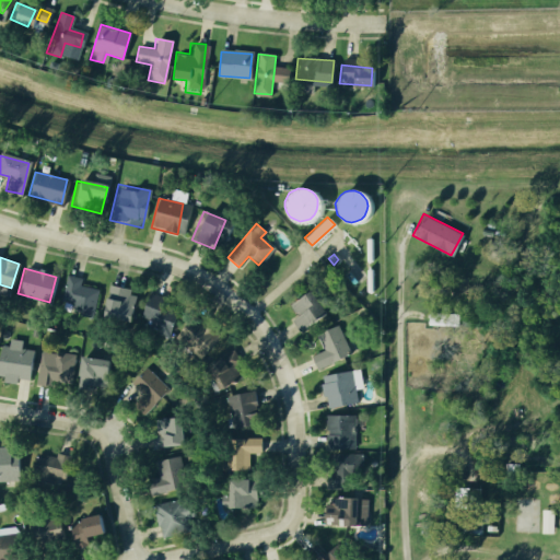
[(58,306),(91,316),(100,289),(67,279),(58,306)]
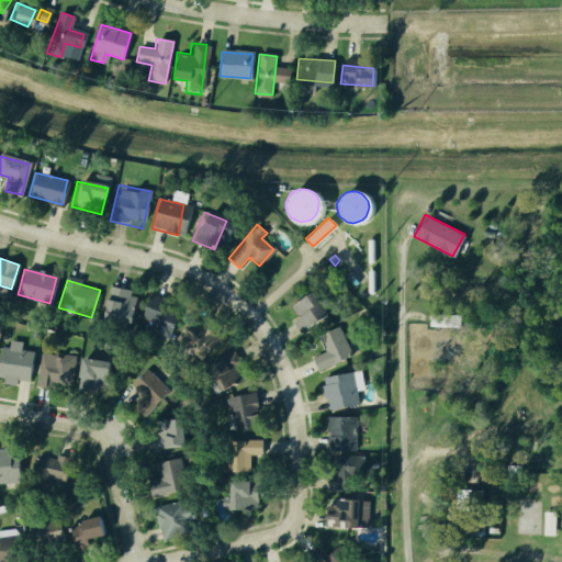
[(107,287),(99,315),(133,324),(137,306),(127,303),(130,293),(107,287)]
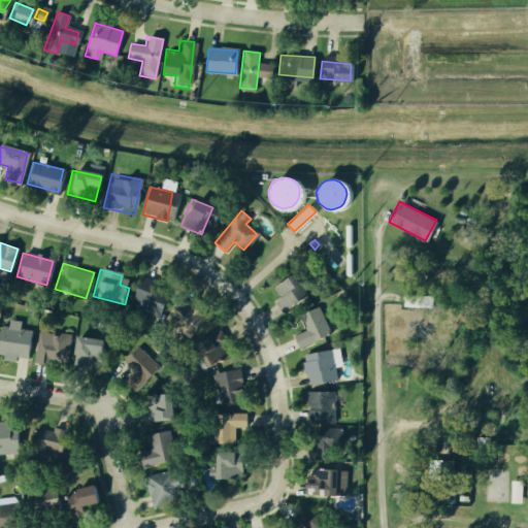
[(276,314),(305,298),(289,272),(271,285),(276,294),(267,299),(276,314)]
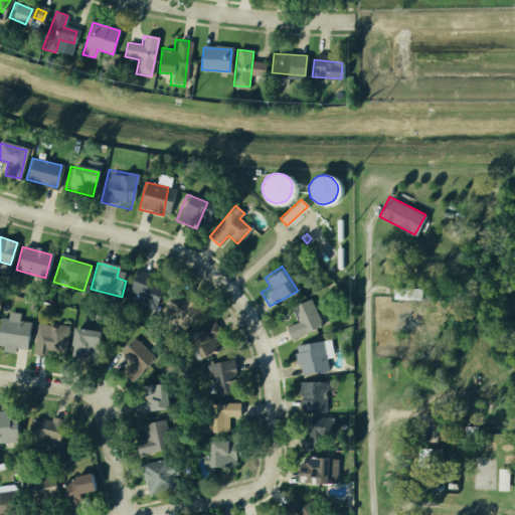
[(152,305),(127,295),(136,269),(147,273),(143,285),(157,291),(152,305)]
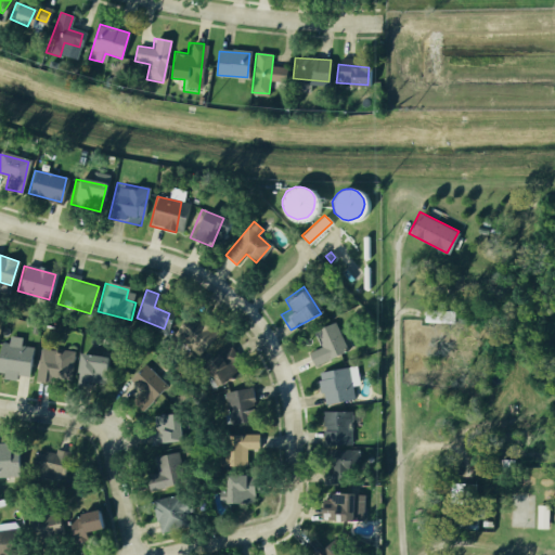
[(350,299),(345,302),(348,308),(353,305),(350,299)]
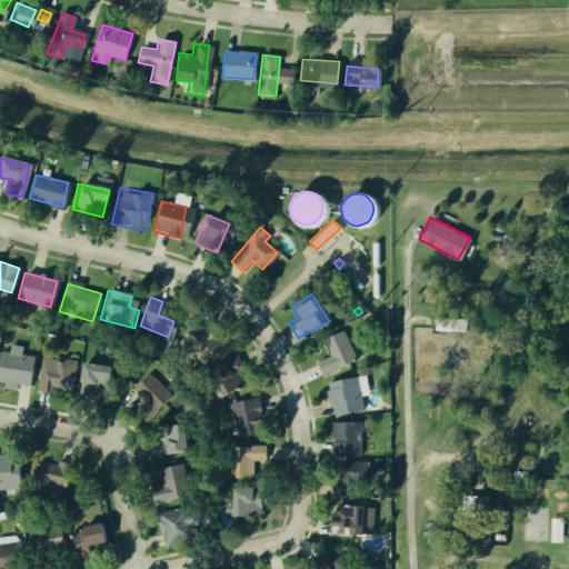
[(467,318),(436,317),(436,330),(466,331),(467,318)]
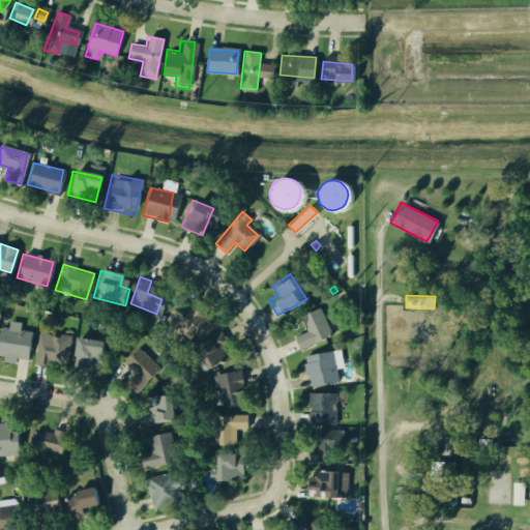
[(207,320),(189,339),(166,315),(183,297),(207,320)]
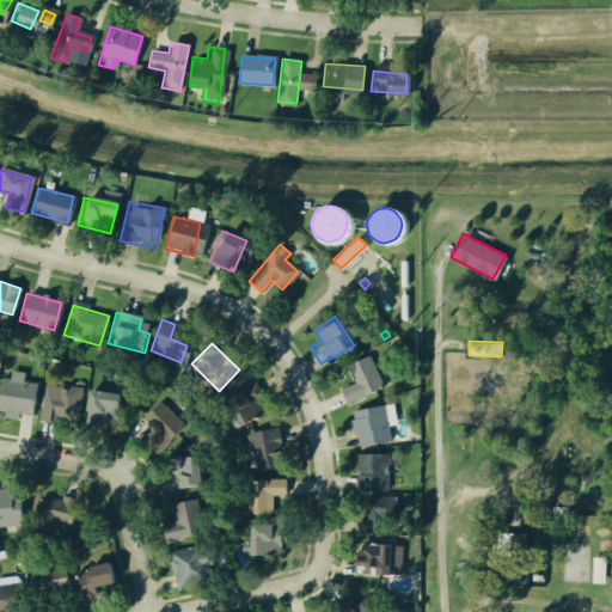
[(387,352),(379,355),(386,368),(393,365),(387,352)]
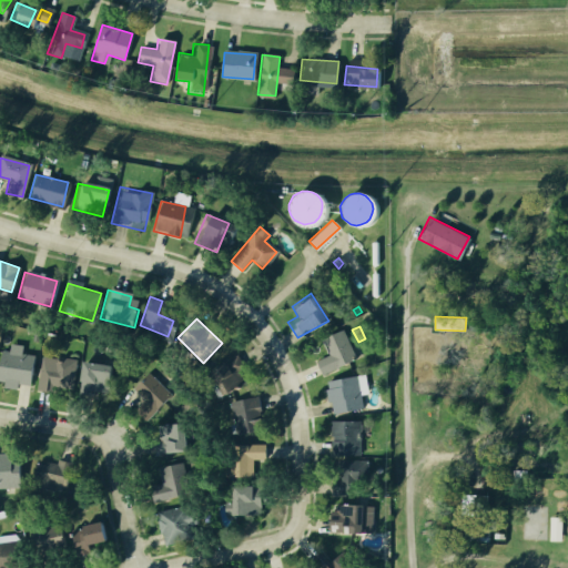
[(354,361),(318,374),(313,359),(326,355),(320,337),(341,328),(354,361)]
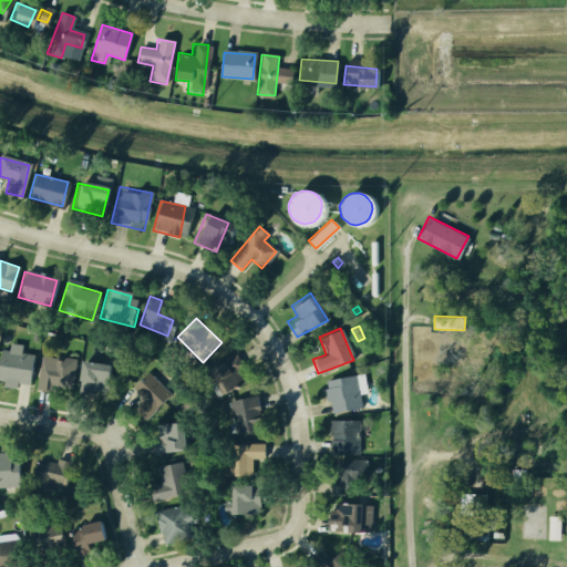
[(0,348),(35,356),(31,373),(0,366),(0,348)]
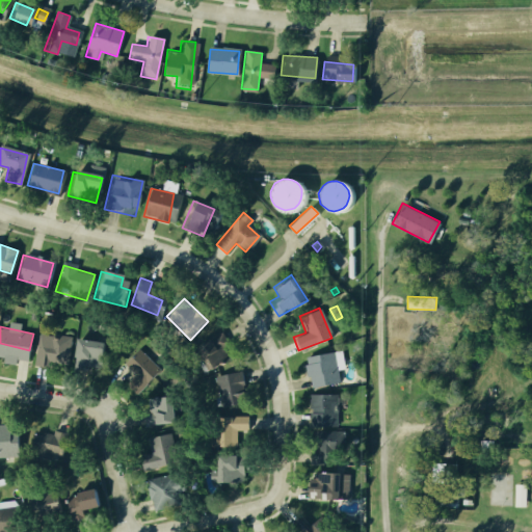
[(38,333),(69,337),(64,366),(34,362),(38,333)]
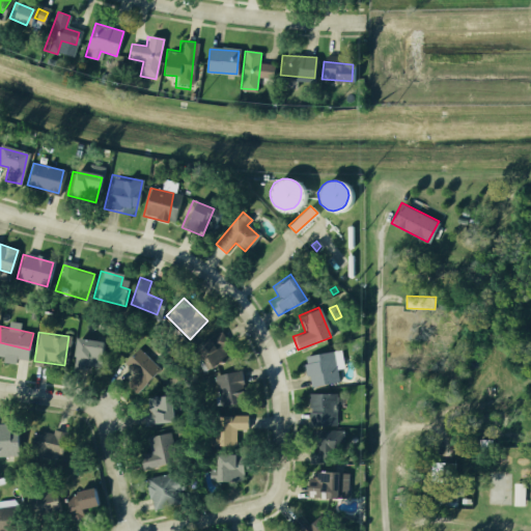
[(224,363),(205,371),(191,342),(211,333),(224,363)]
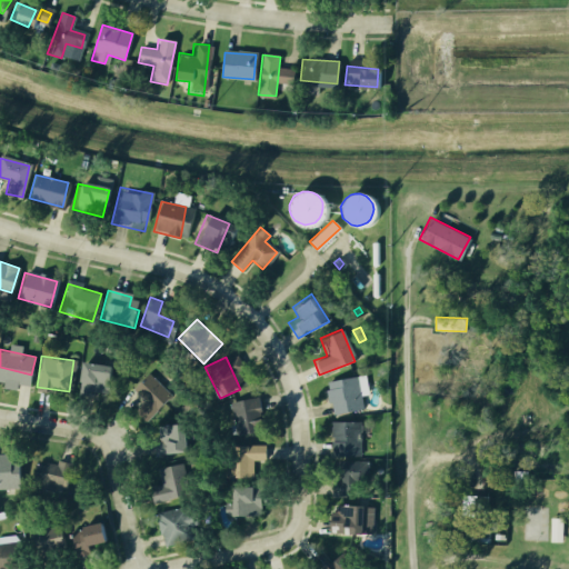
[(79,361),(75,392),(105,397),(108,366),(79,361)]
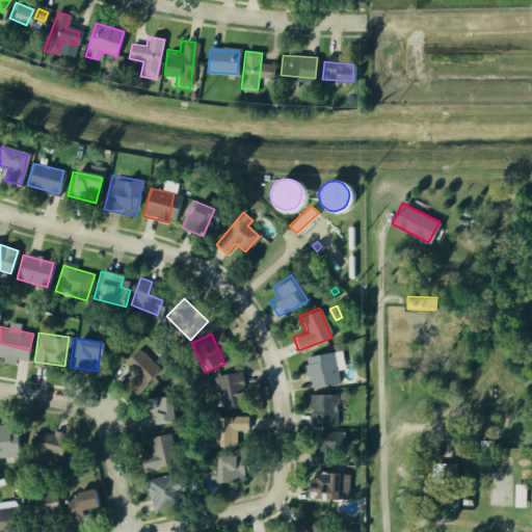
[(158,371),(141,387),(120,363),(136,347),(158,371)]
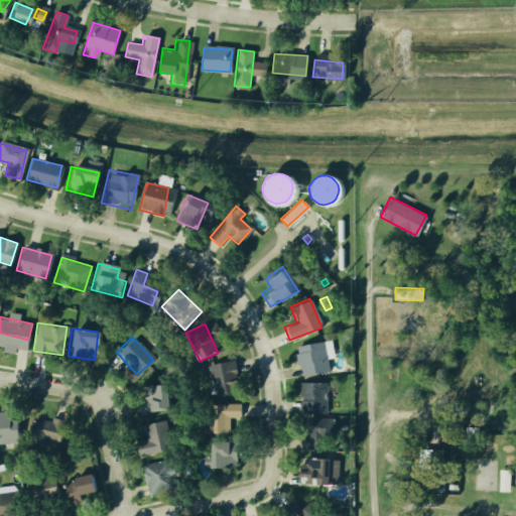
[(294,347),(300,376),(331,369),(324,341),(294,347)]
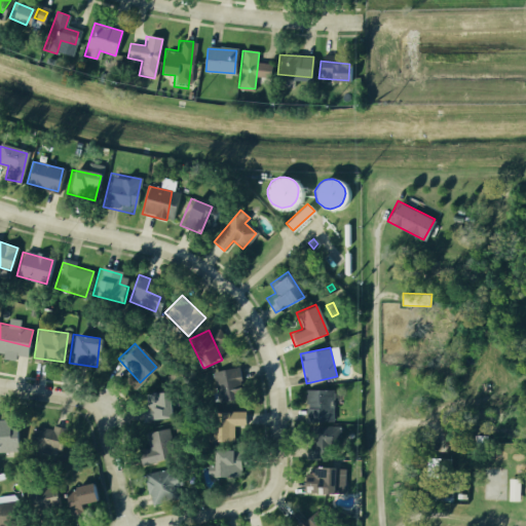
[(213,371),(220,403),(240,398),(233,366),(213,371)]
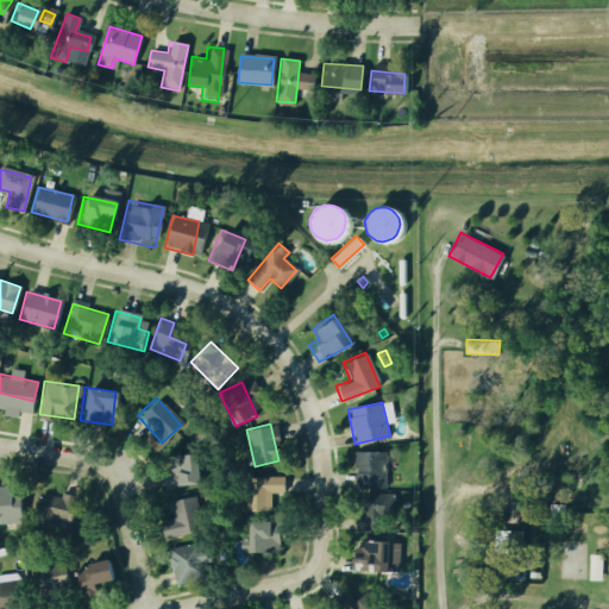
[(353,449),(383,449),(383,490),(353,490),(353,449)]
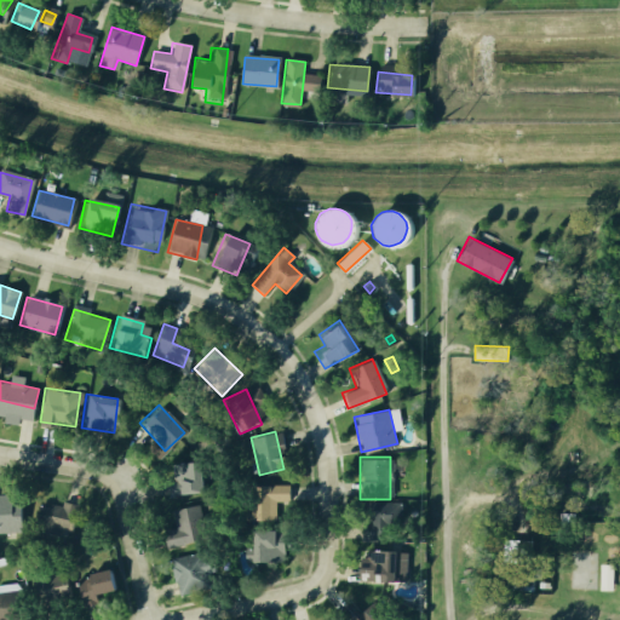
[(196,494),(195,460),(170,461),(171,495),(196,494)]
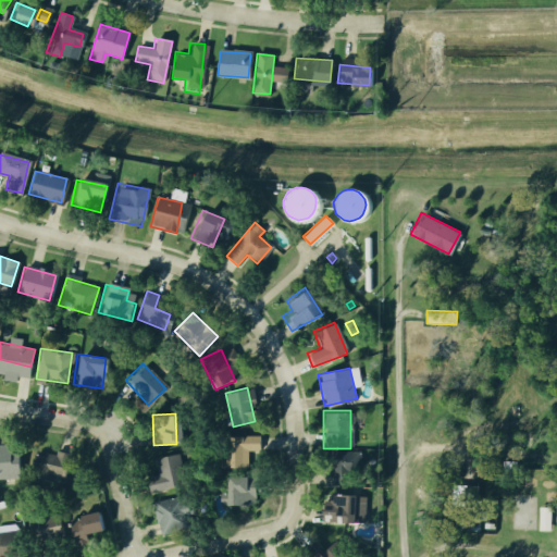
[(218,467),(248,468),(248,447),(259,447),(259,436),(219,435),(218,467)]
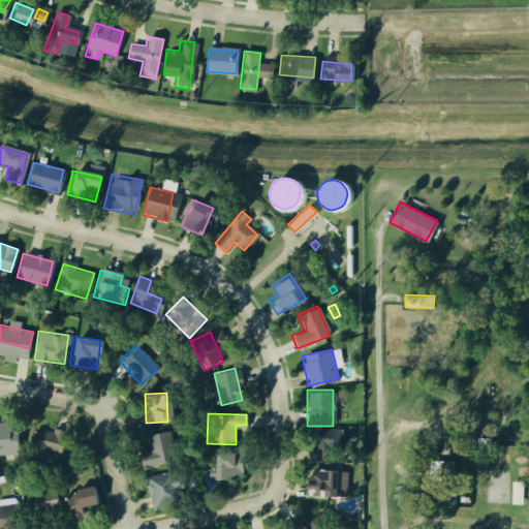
[(0,426),(0,454),(17,454),(16,426),(0,426)]
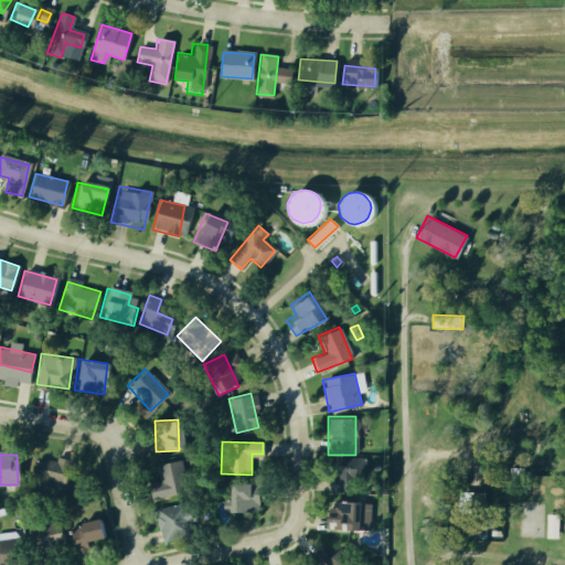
[(68,484),(72,459),(38,455),(34,480),(68,484)]
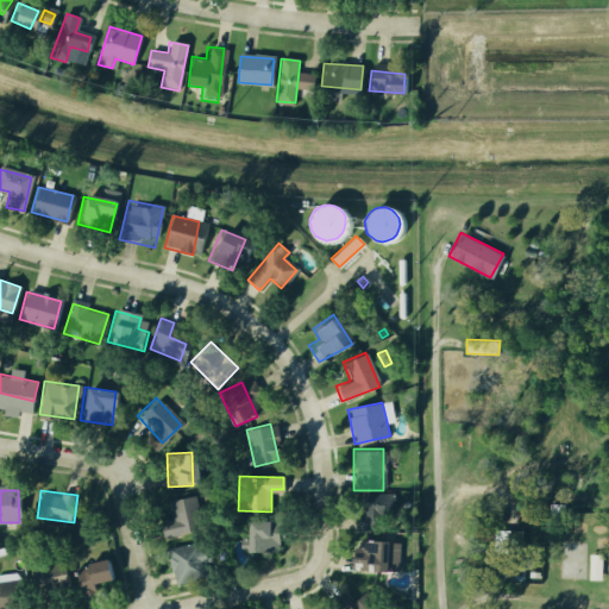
[(358,529),(387,532),(390,495),(362,491),(358,529)]
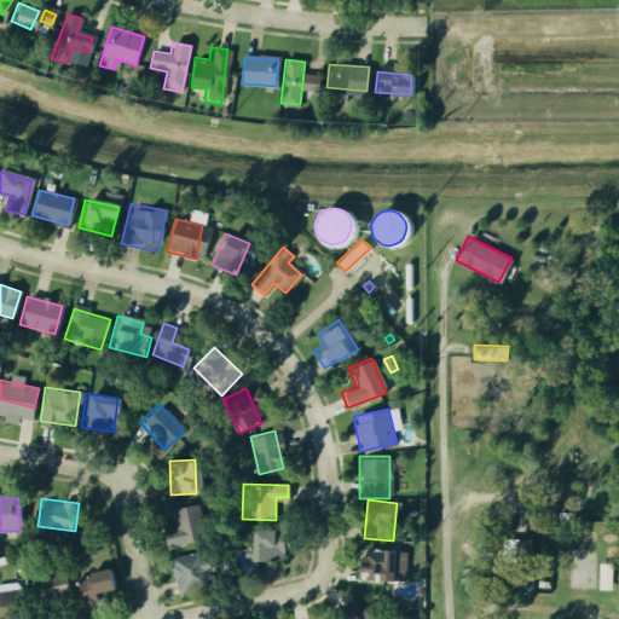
[(197,502),(171,509),(174,526),(161,530),(165,547),(206,537),(197,502)]
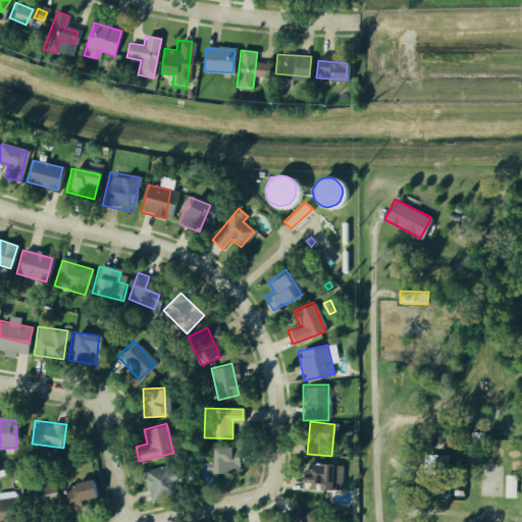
[(210,446),(209,472),(238,474),(239,448),(210,446)]
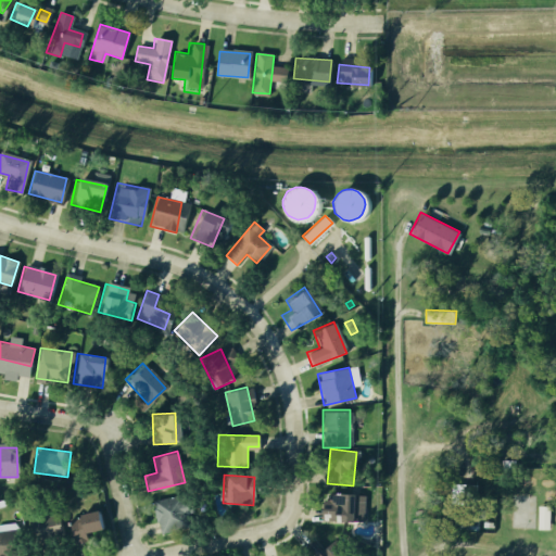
[(476,483),(464,483),(462,503),(475,504),(476,483)]
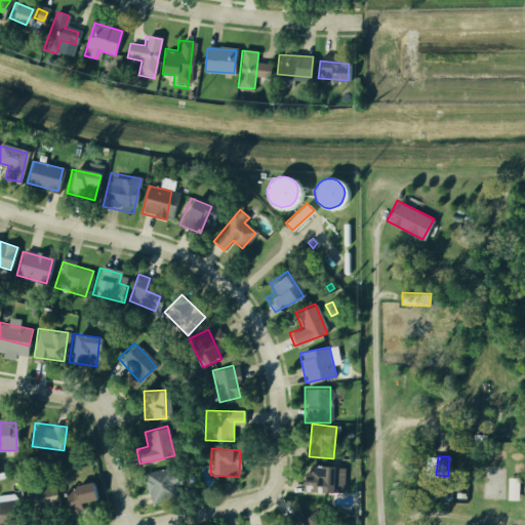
[(301,476),(303,492),(337,491),(336,466),(314,467),(314,475),(301,476)]
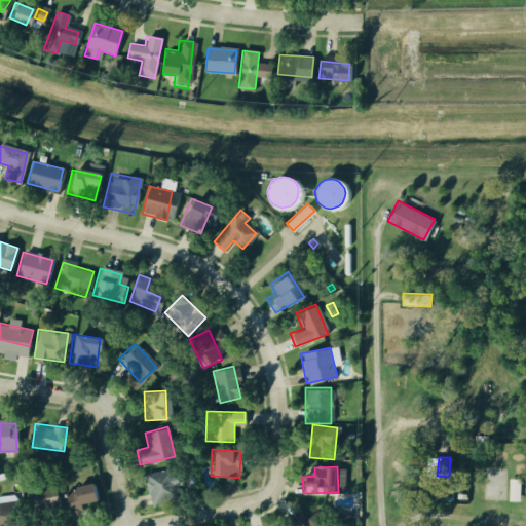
[(144,475),(151,504),(178,497),(171,468),(144,475)]
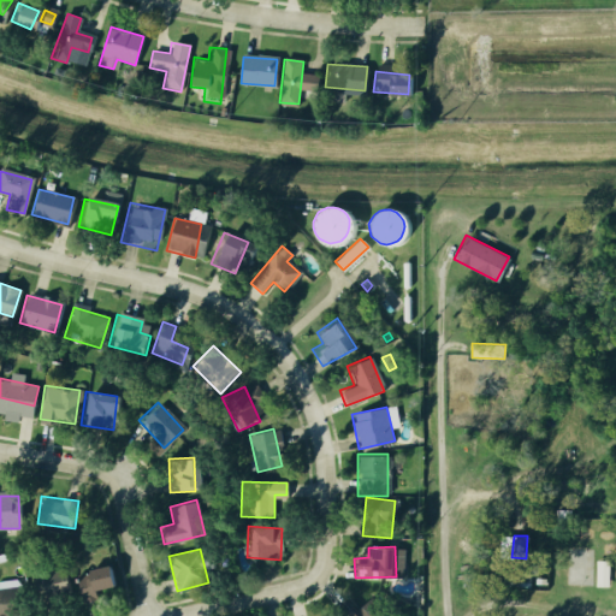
[(608,561),(594,560),(593,586),(606,586),(608,561)]
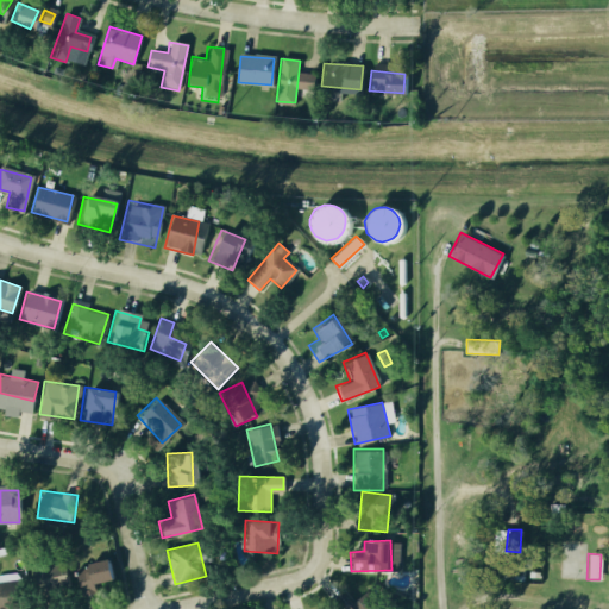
[(523,557),(502,556),(501,579),(521,581),(523,557)]
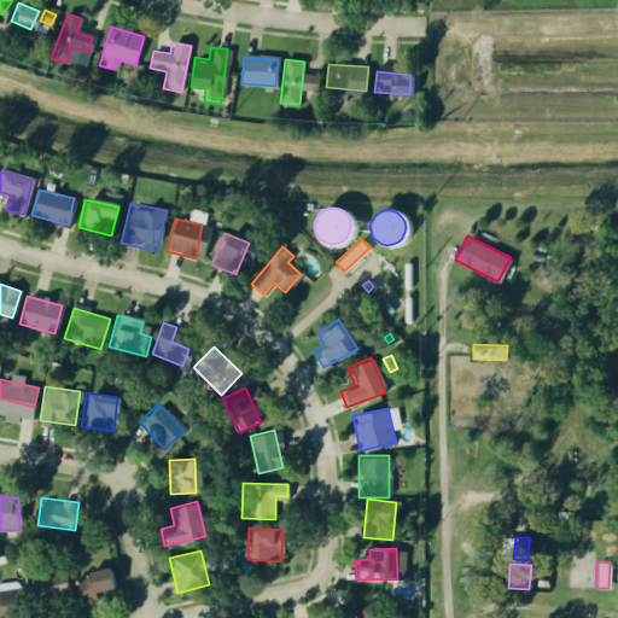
[(111,571),(114,600),(81,602),(79,573),(111,571)]
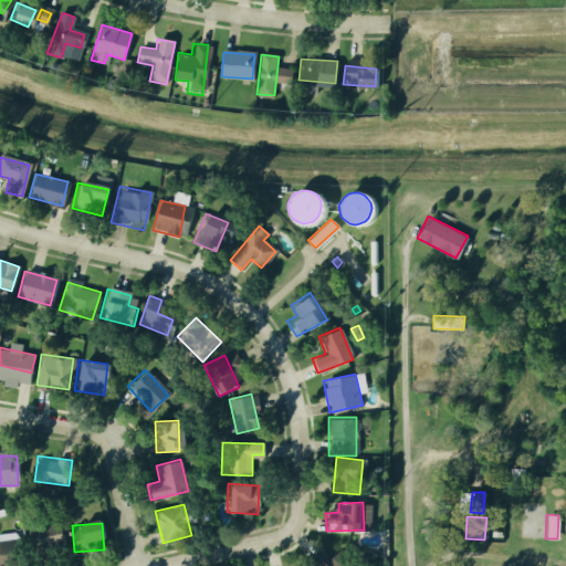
[(62,526),(64,545),(34,547),(33,527),(62,526)]
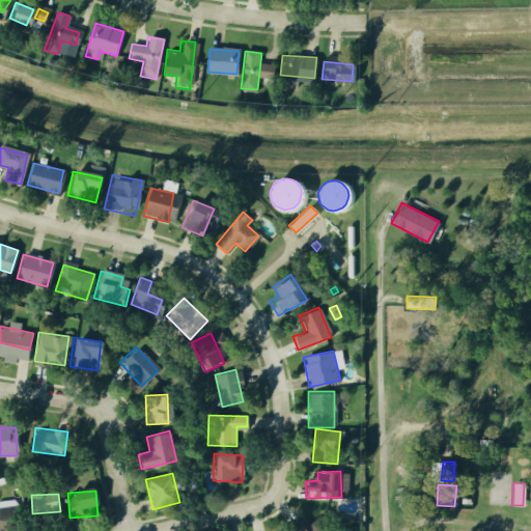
[(0,504),(0,530),(9,530),(7,504),(0,504)]
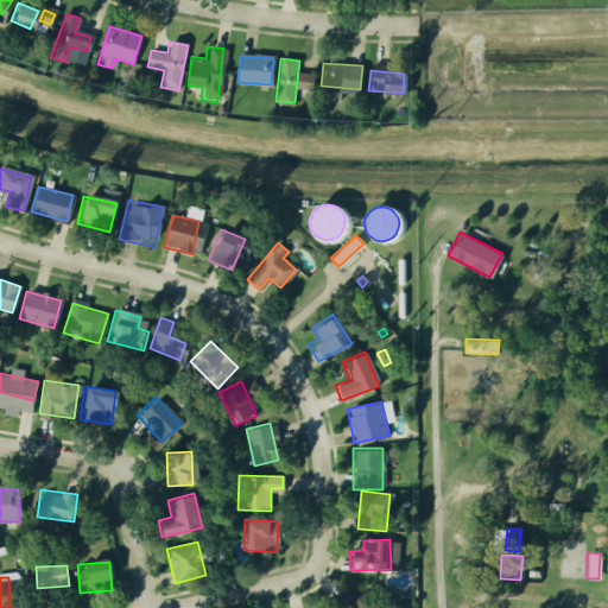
[(358,601),(368,590),(385,607),(384,607),(337,607),(333,602),(347,589),(358,601)]
